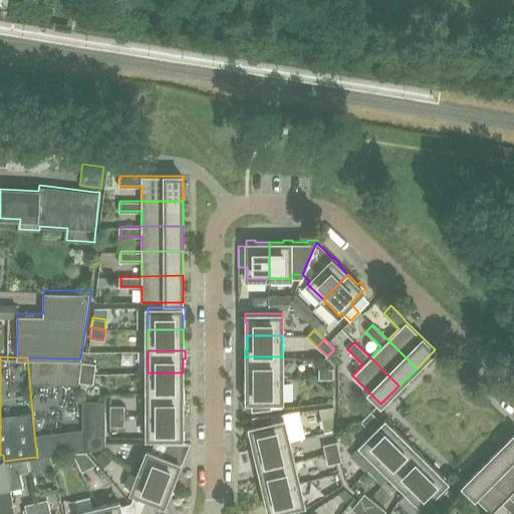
[(247,377),(282,377),(282,356),(245,356),(245,364),(247,364),(247,377)]
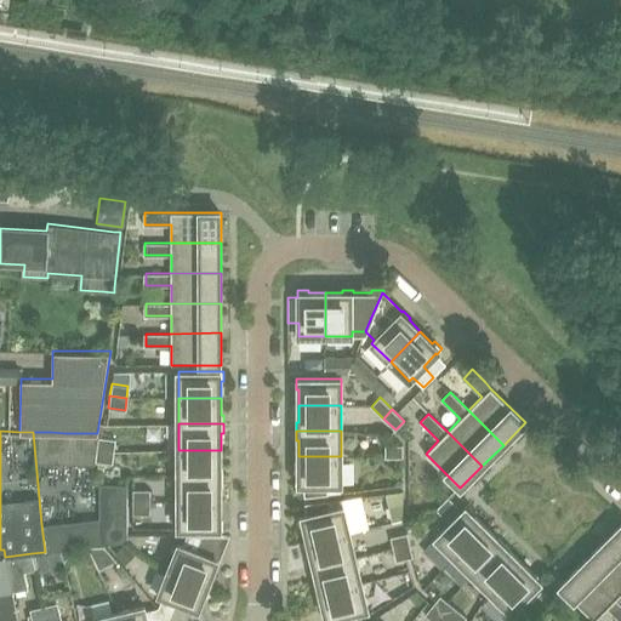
[(36,432),(35,462),(50,463),(51,432),(36,432)]
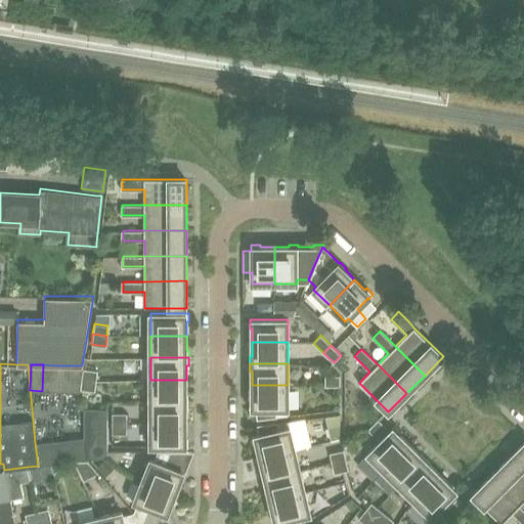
[(42,391),(54,391),(55,365),(43,364),(42,391)]
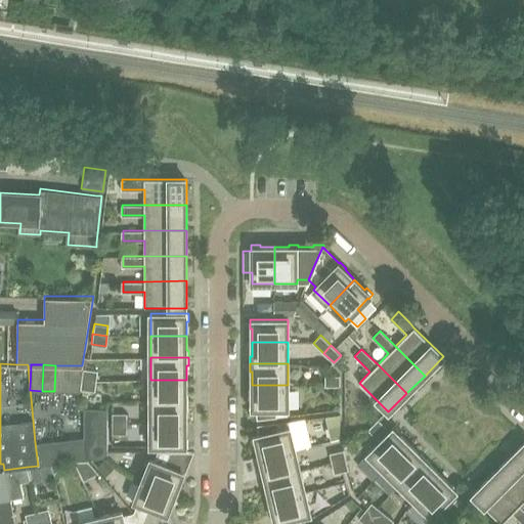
[(68,365),(55,365),(54,391),(67,391),(68,365)]
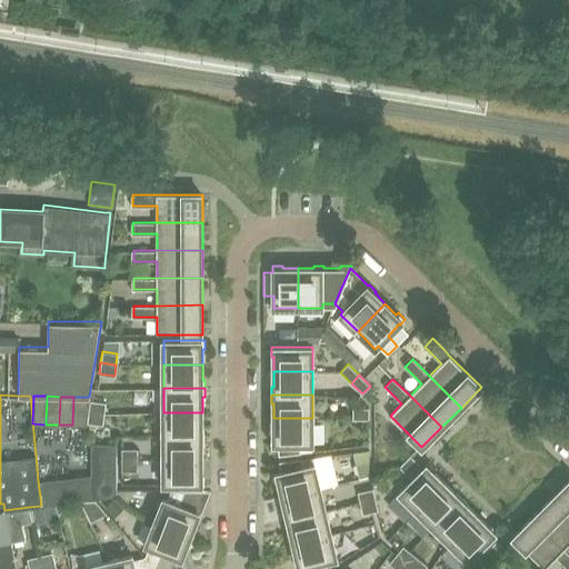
[(87,426),(87,422),(88,411),(88,400),(89,397),(73,397),(72,425),(87,426)]
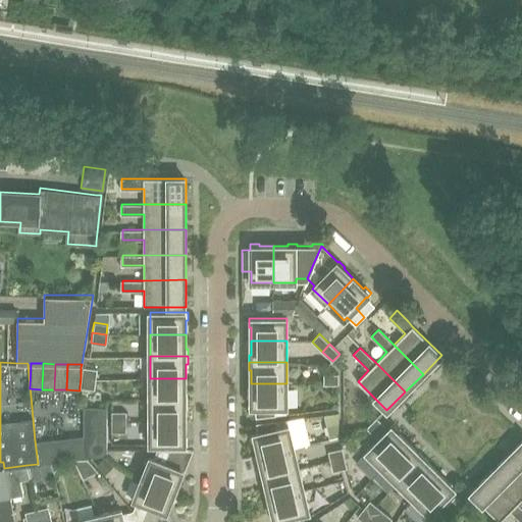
[(95,368),(81,367),(81,377),(94,378),(95,368)]
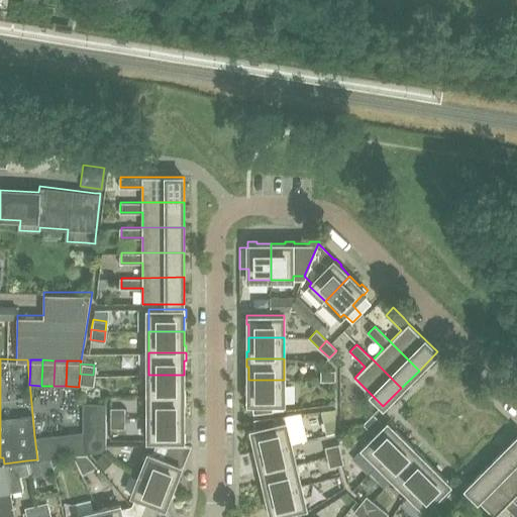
[(335,370),(326,370),(320,370),(320,380),(335,380),(335,370)]
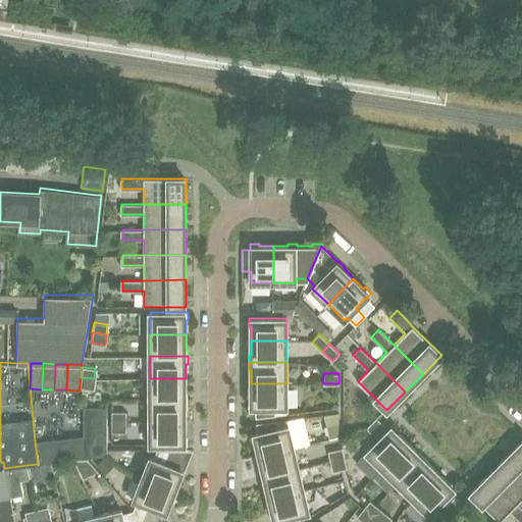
[(94,388),(94,378),(81,377),(80,387),(94,388)]
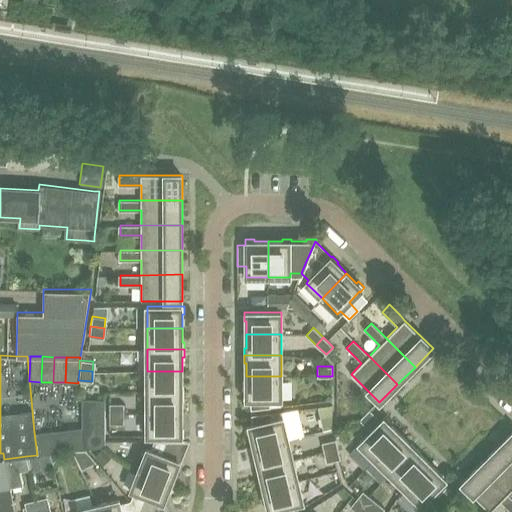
[(147,392),(184,392),(184,385),(182,385),(182,371),(147,371),(147,392)]
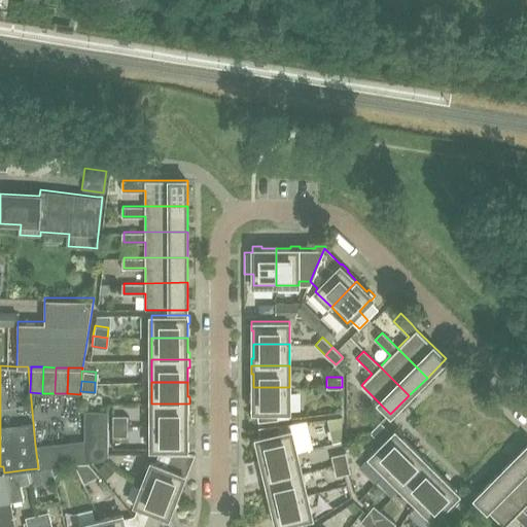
[(258,421),(278,419),(278,411),(289,411),(289,387),(253,387),(253,402),(251,402),(251,412),(257,412),(258,421)]
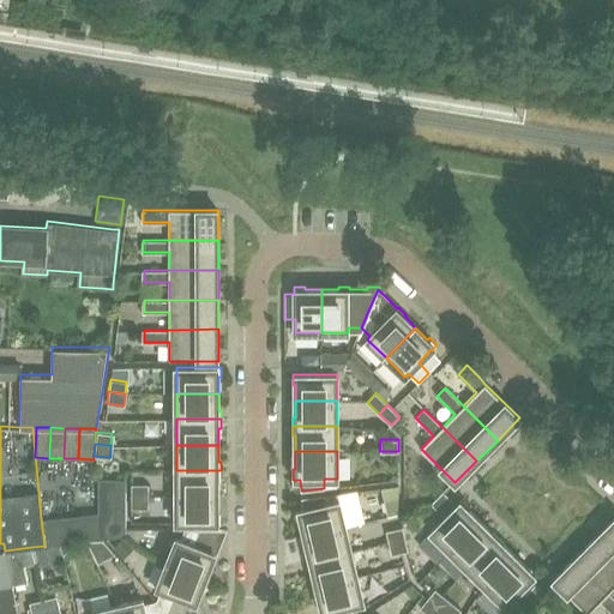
[(176,497),(218,497),(218,480),(221,480),(221,470),(176,470),(176,497)]
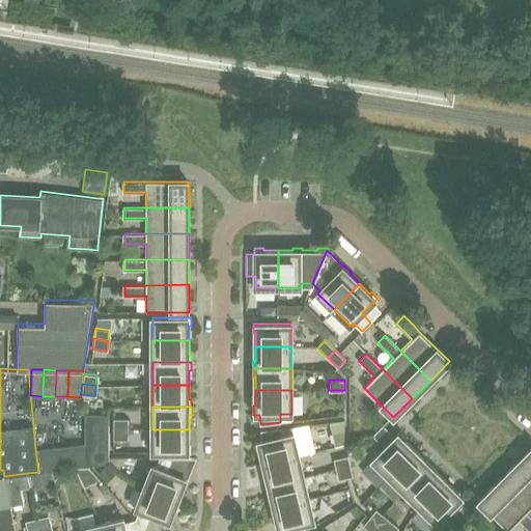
[(85,444),(87,466),(108,464),(109,441),(109,415),(85,415),(85,444)]
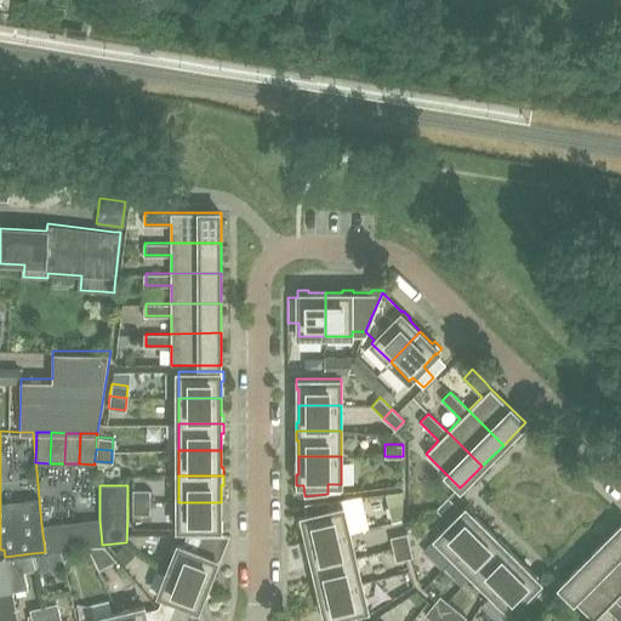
[(132,490),(132,502),(149,502),(149,490),(132,490)]
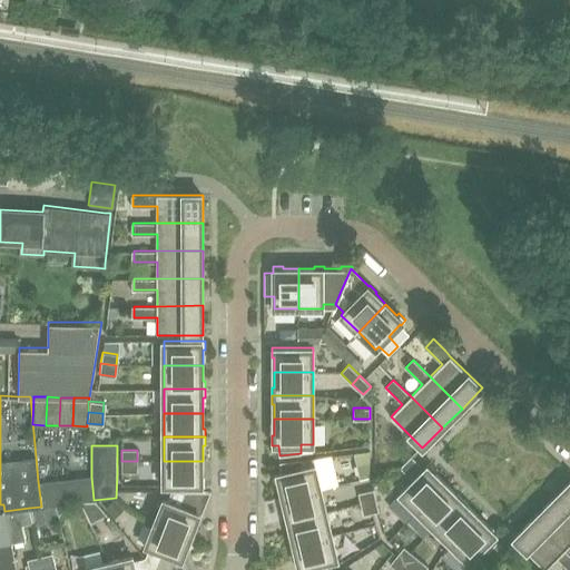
[(370,451),(353,452),(360,479),(370,477),(370,451)]
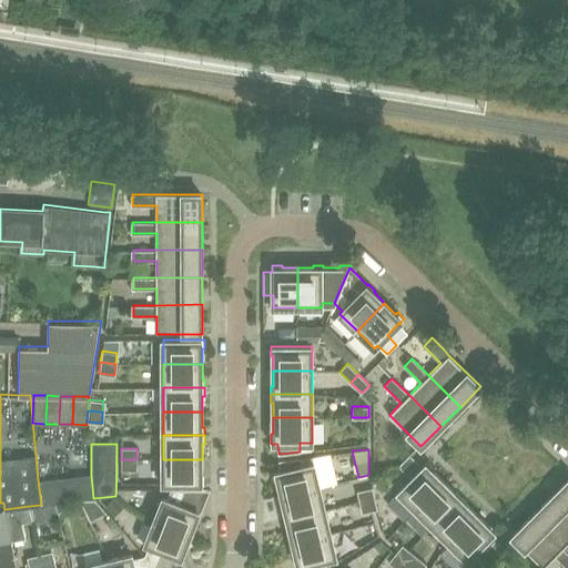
[(407,473),(417,463),(409,454),(398,465),(407,473)]
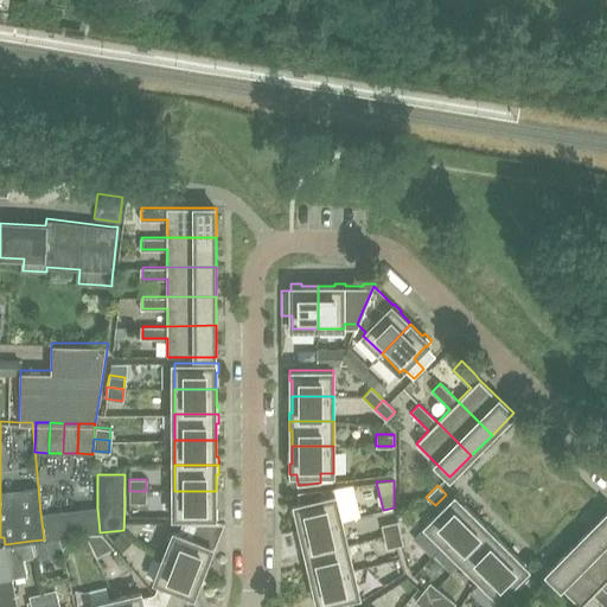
[(323,498),(321,489),(298,492),(300,503),(293,504),(295,515),(298,513),(301,529),(342,519),(336,494),(323,498)]
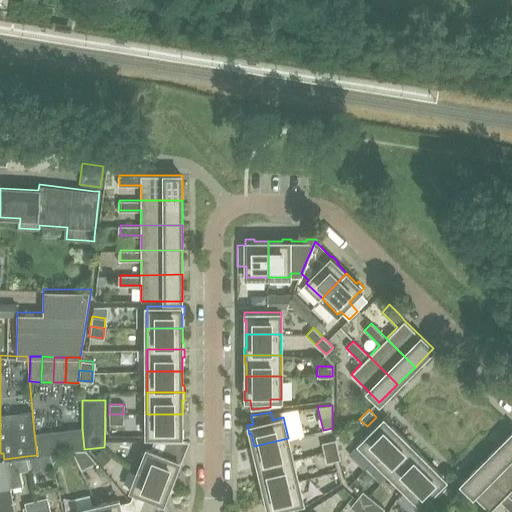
[(124,424),(123,414),(109,414),(110,424),(124,424)]
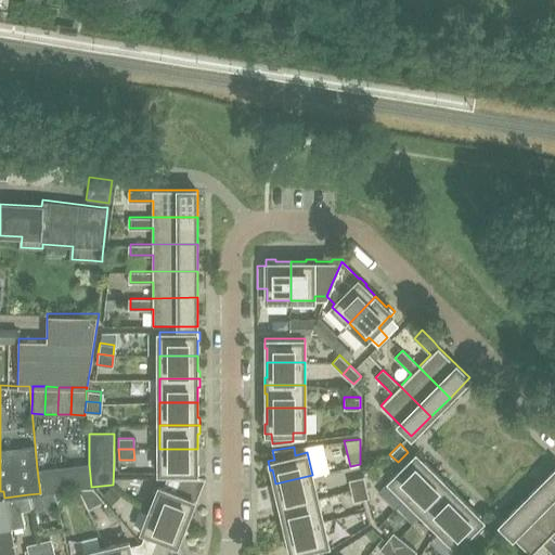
[(197,449),(159,449),(159,473),(193,473),(199,473),(199,463),(197,463),(197,449)]
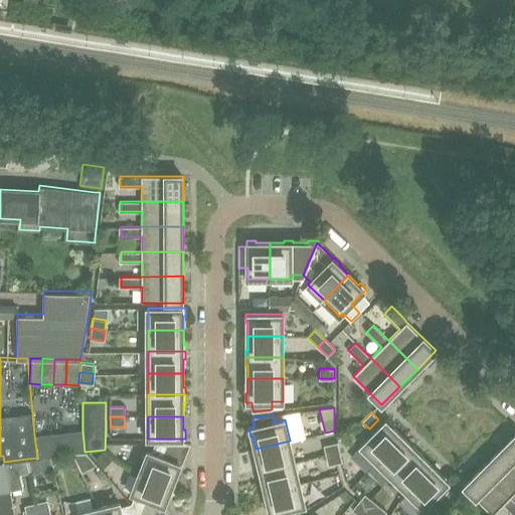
[(377,462),(402,437),(392,426),(393,424),(387,418),(383,423),(361,446),(351,456),(367,472),(377,462)]
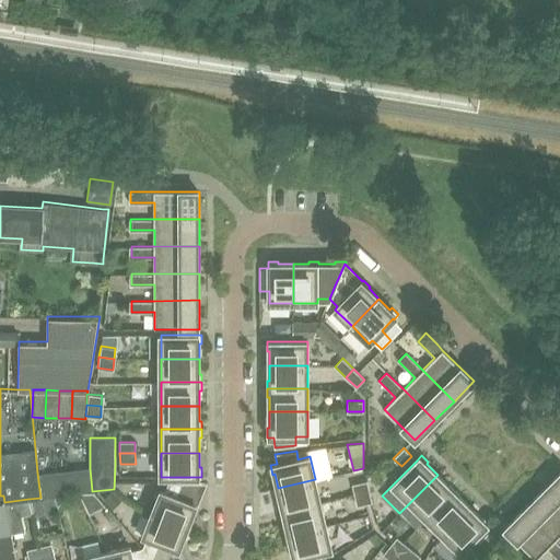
[(90,468),(77,469),(79,493),(92,491),(90,468)]
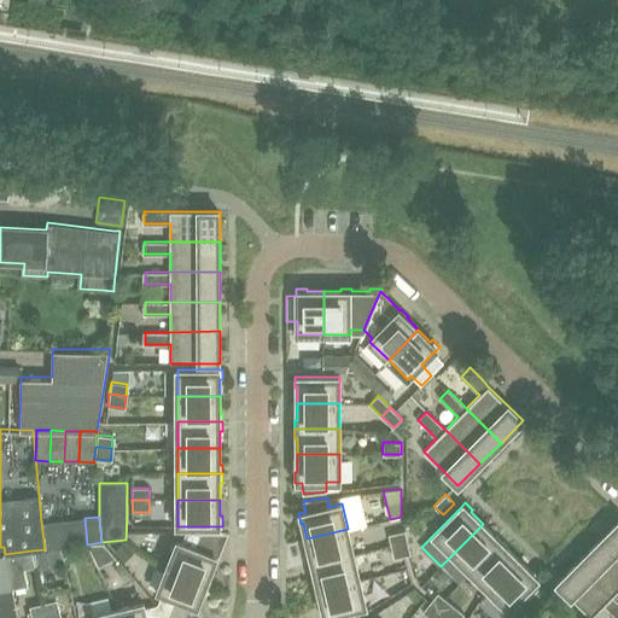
[(73,546),(87,544),(85,518),(70,519),(73,546)]
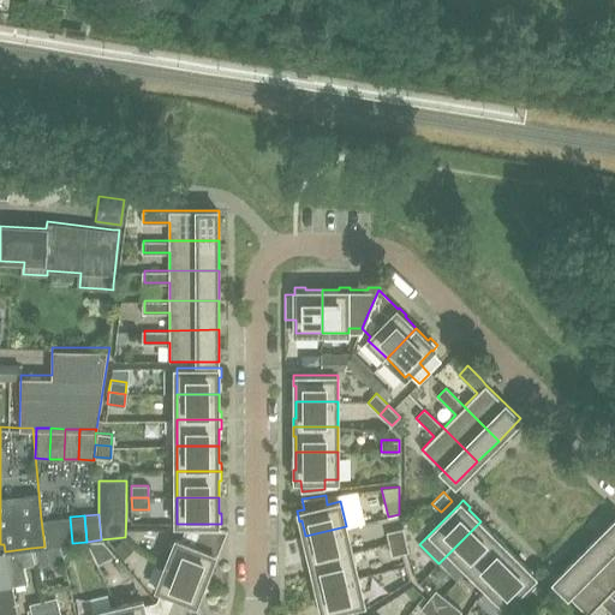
[(70,517),(55,518),(58,544),(72,543),(70,517)]
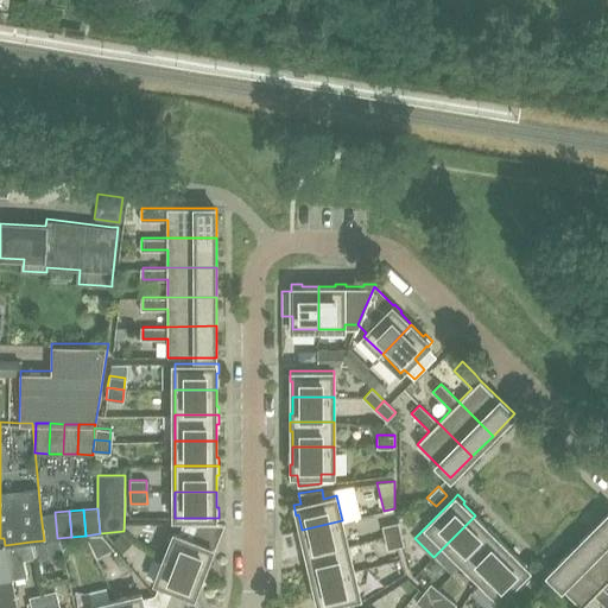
[(55,512),(40,513),(44,540),(55,538),(57,538),(55,512)]
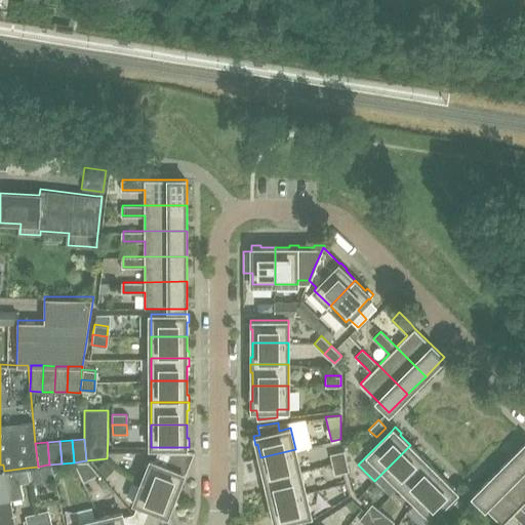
[(524,442),(510,458),(524,474),(524,442)]
